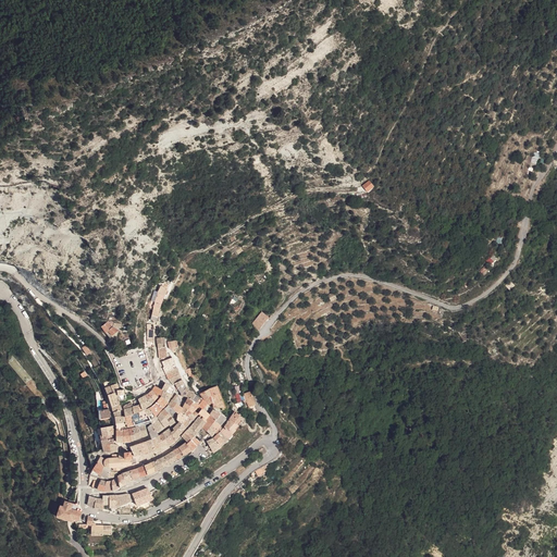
[(534,152),(530,162),(535,164),(540,155),(534,152)]
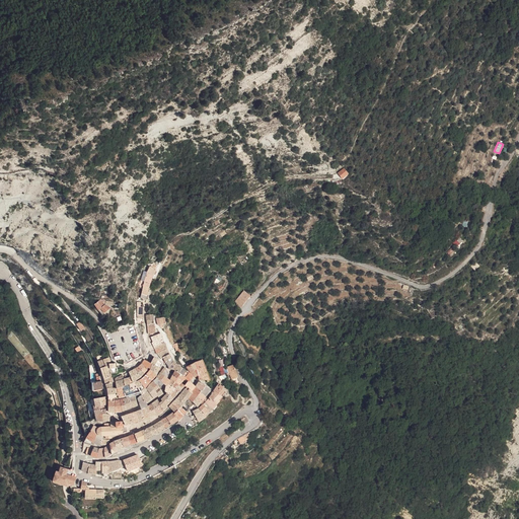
[(338,172),(343,178),(349,174),(345,167),(338,172)]
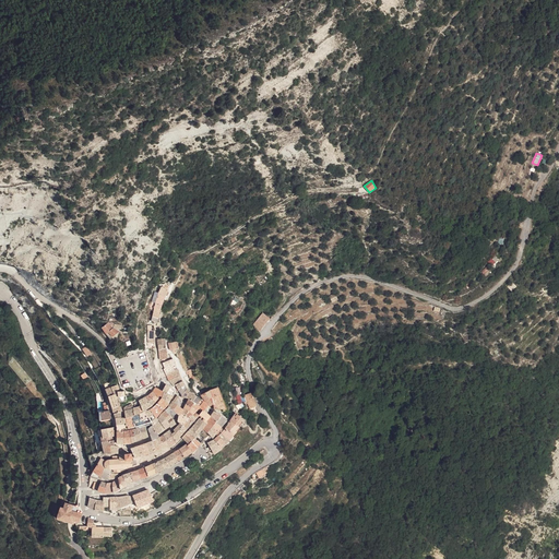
[(513,282),(508,286),(511,292),(516,287),(513,282)]
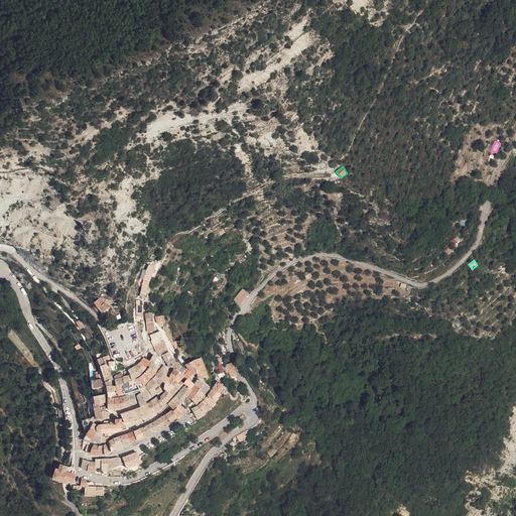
[(148,265),(146,271),(151,274),(154,268),(148,265)]
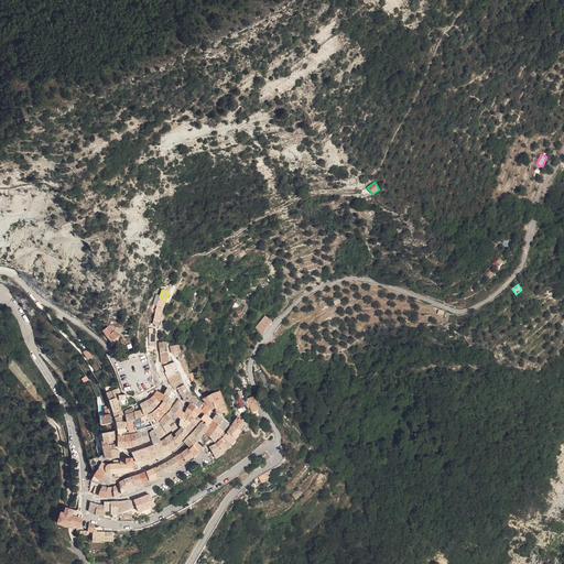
[(162,308),(162,306),(165,300),(160,296),(156,306),(162,308)]
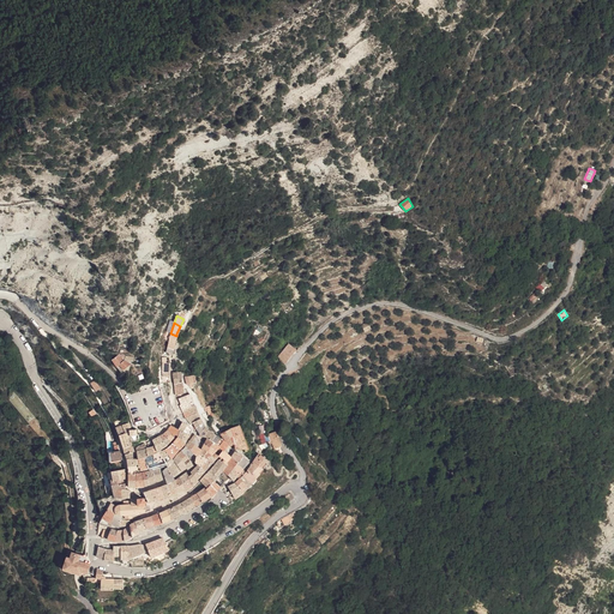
[(281,349),(277,354),(284,360),(286,361),(287,356),(288,355),(281,349)]
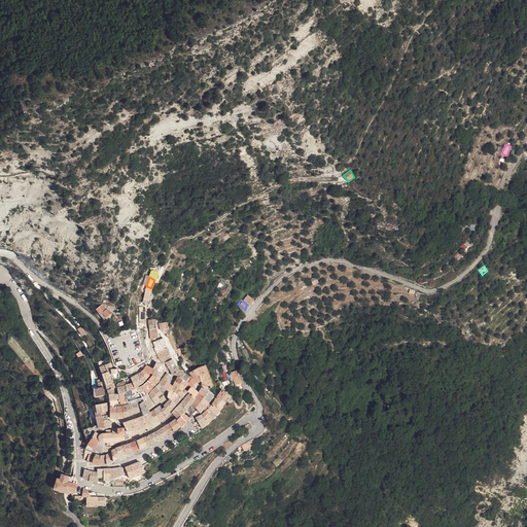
[(97,303),(92,308),(97,313),(99,312),(102,308),(97,303)]
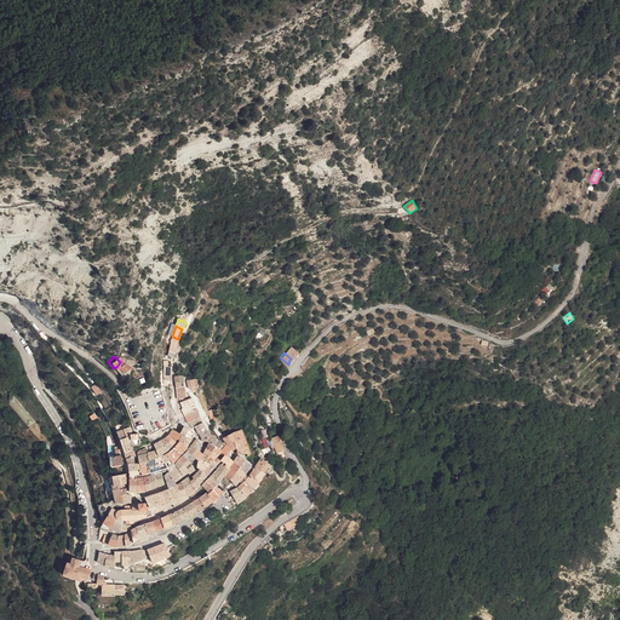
[(287,363),(280,357),(276,362),(283,367),(287,363)]
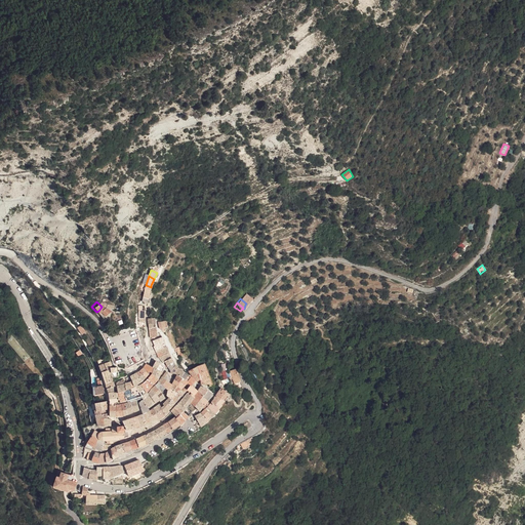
[(156,348),(165,344),(163,338),(153,342),(156,348)]
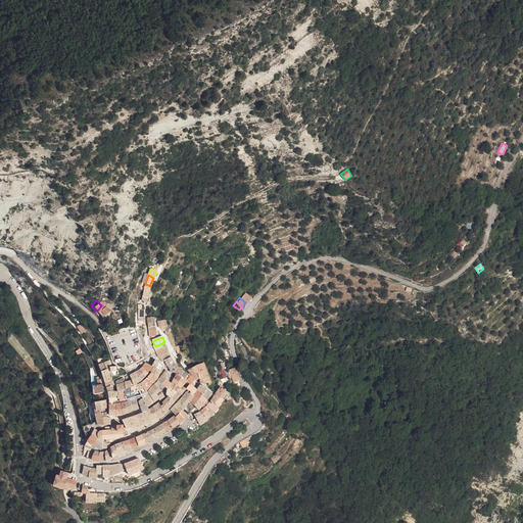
[(155,351),(167,347),(164,342),(155,346),(153,347),(155,351)]
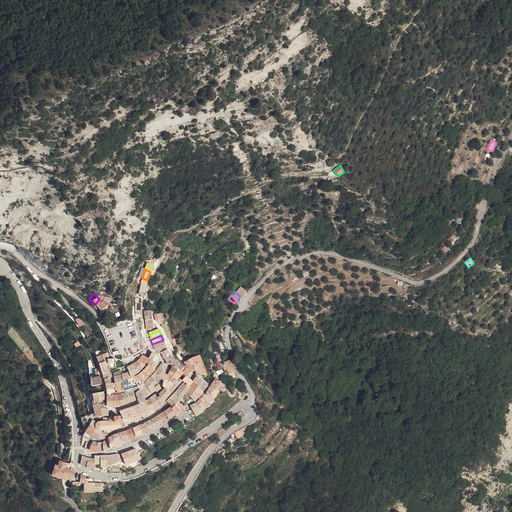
[(155,349),(165,345),(163,340),(152,344),(155,349)]
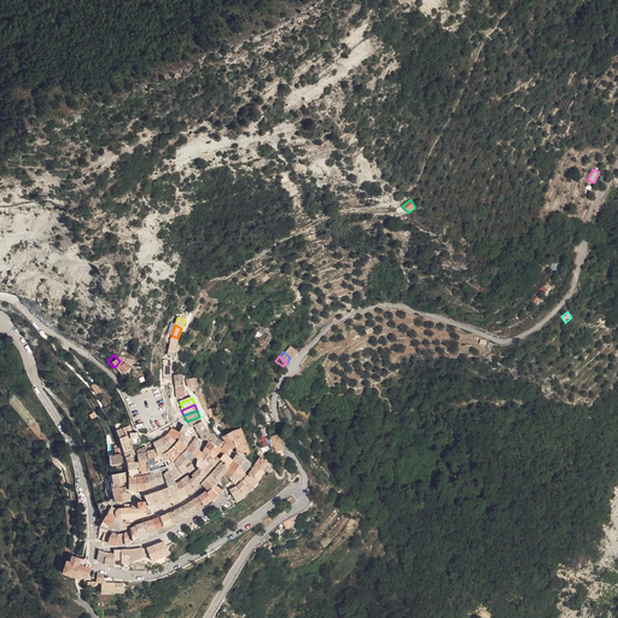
[(196,427),(203,423),(199,417),(187,421),(193,429),(196,427)]
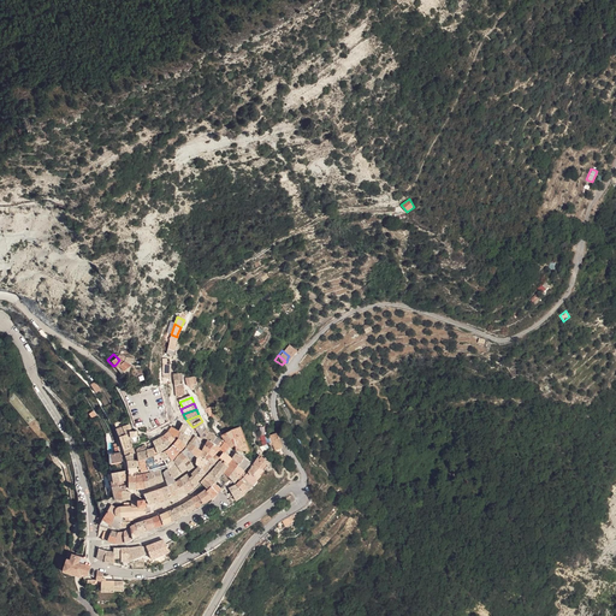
[(199,431),(205,426),(202,421),(195,426),(199,431)]
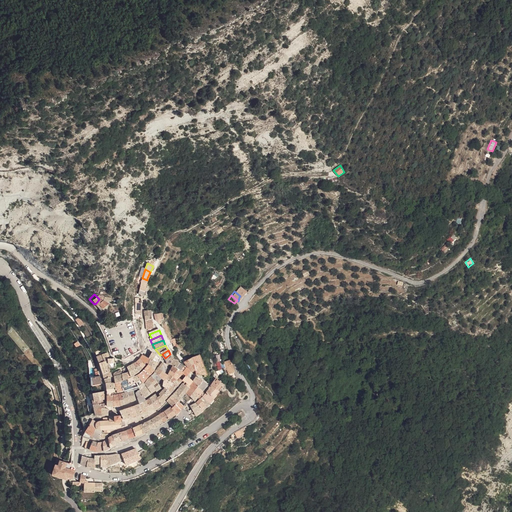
[(99,362),(105,360),(102,353),(96,355),(99,362)]
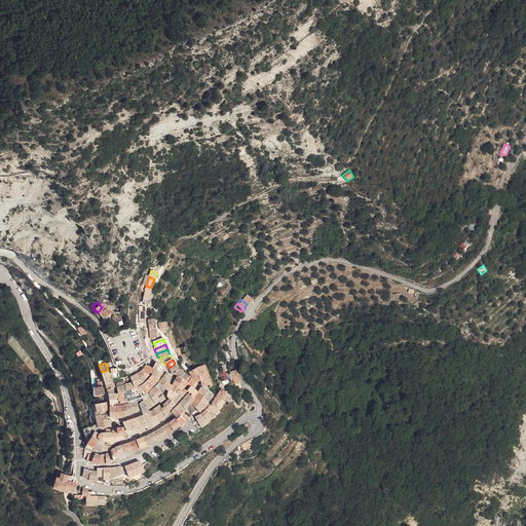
[(201,383),(212,384),(204,364),(196,367),(190,370),(189,371),(197,381),(200,380),(201,383)]
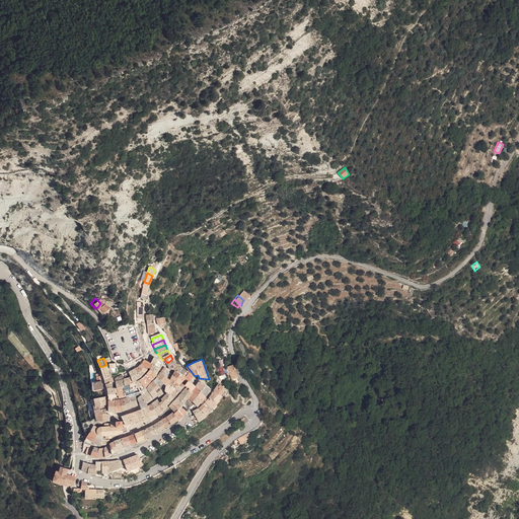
[(102,373),(109,369),(108,367),(109,367),(108,364),(106,365),(100,367),(102,373)]
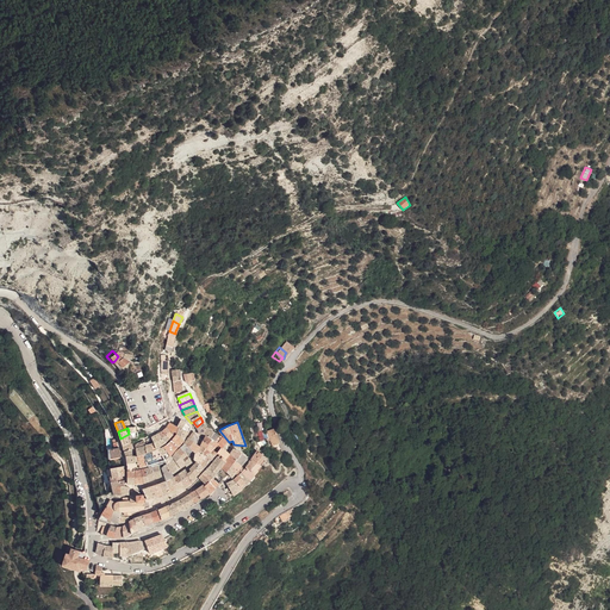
[(215,433),(207,428),(205,436),(206,436),(211,441),(215,433)]
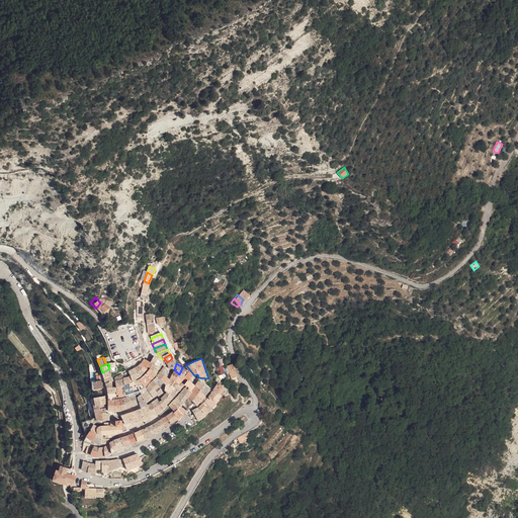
[(148,369),(142,364),(140,366),(139,367),(145,373),(148,369)]
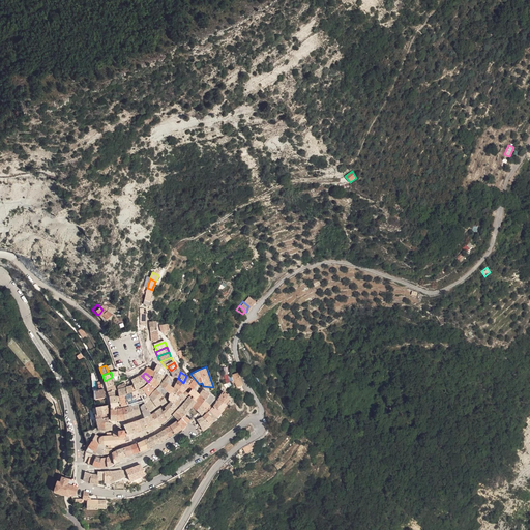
[(154,378),(160,384),(164,377),(159,375),(156,373),(154,378)]
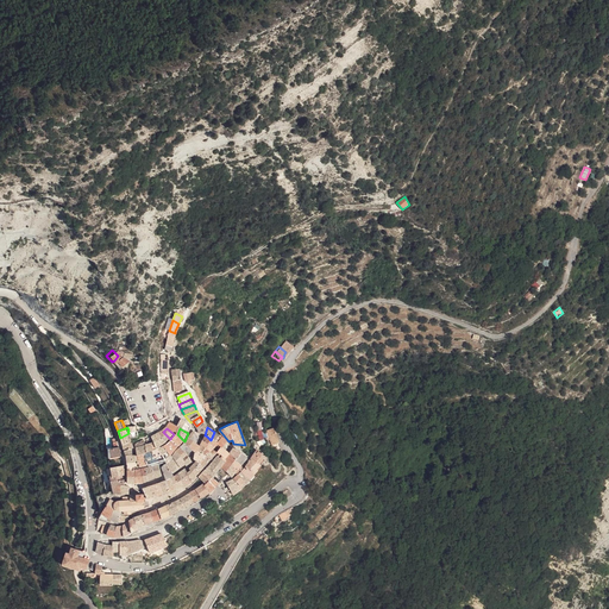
[(170,439),(163,432),(158,434),(167,443),(170,439)]
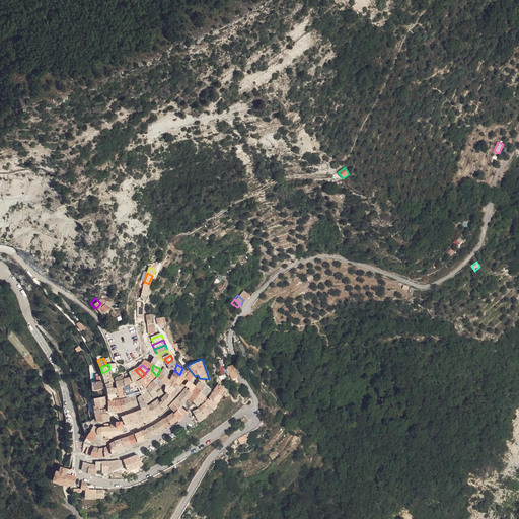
[(112,374),(110,372),(109,369),(102,373),(104,378),(112,374)]
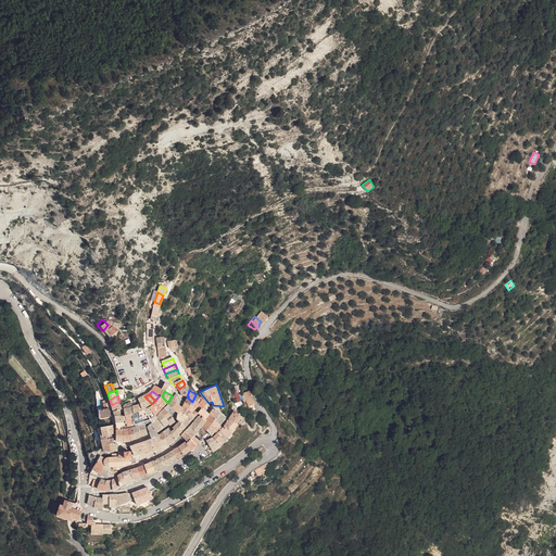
[(152,404),(144,396),(140,400),(144,404),(147,408),(149,407),(151,405),(152,404)]
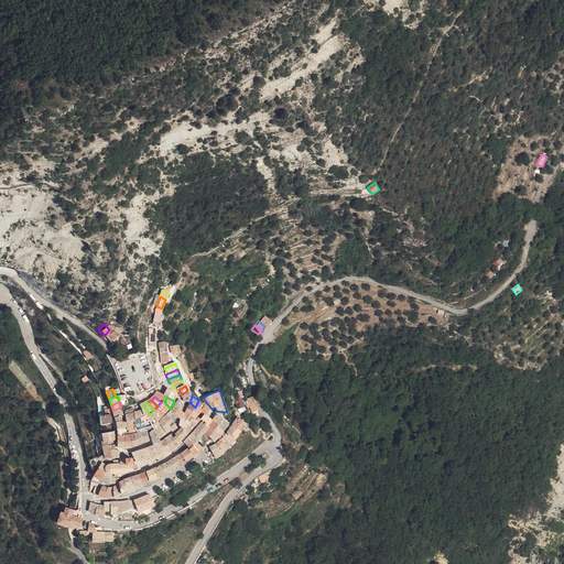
[(171,409),(164,402),(160,408),(166,414),(171,409)]
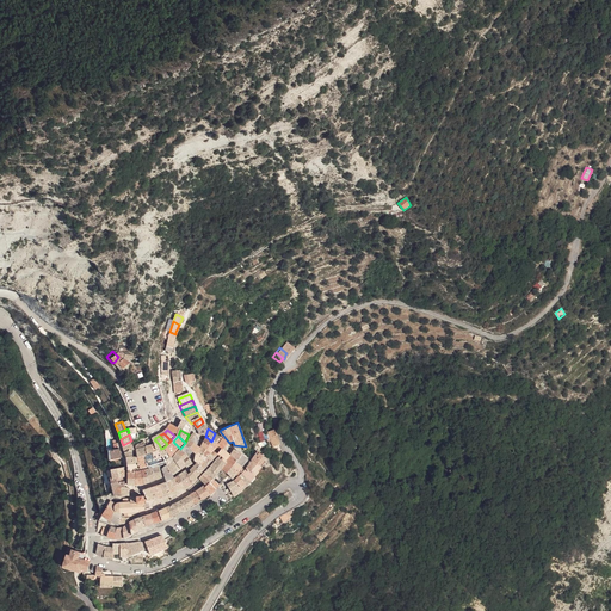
[(133,442),(131,440),(123,445),(124,449),(125,450),(127,450),(128,451),(131,449),(134,448),(133,442)]
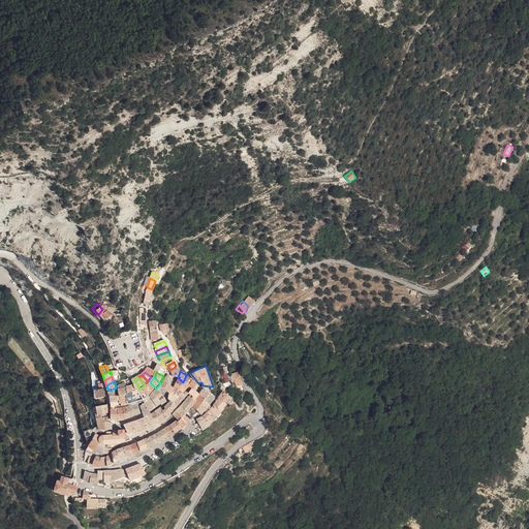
[(170,386),(164,381),(160,386),(166,392),(168,394),(173,387),(170,386)]
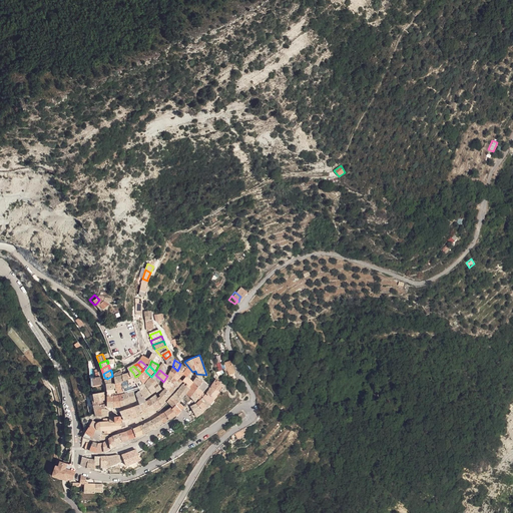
[(187,370),(184,376),(187,379),(188,379),(189,378),(192,374),(187,370)]
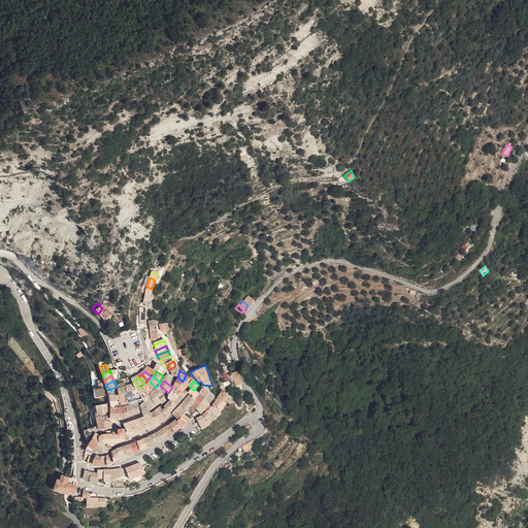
[(156,388),(150,382),(146,386),(152,392),(156,388)]
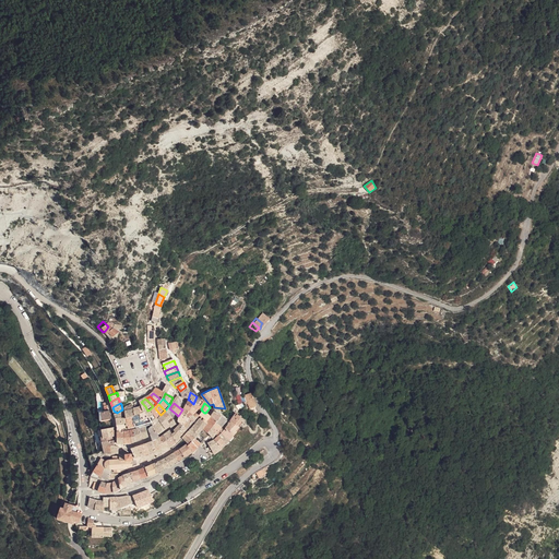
[(187,416),(186,418),(189,423),(193,417),(197,413),(191,409),(187,405),(185,409),(189,413),(187,415),(187,416)]
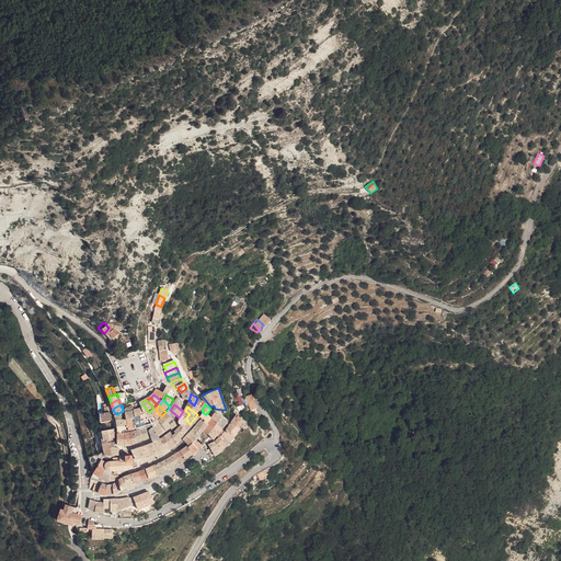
[(161,416),(156,410),(151,412),(157,421),(161,416)]
